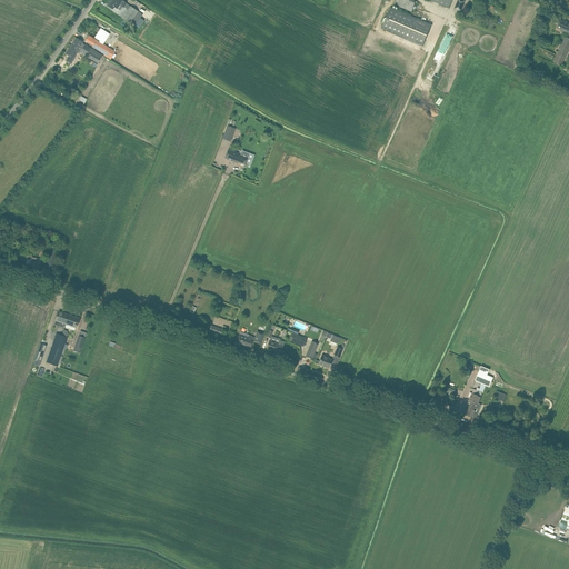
[(396,0),(395,5),(411,12),(416,1),(412,0),(396,0)]
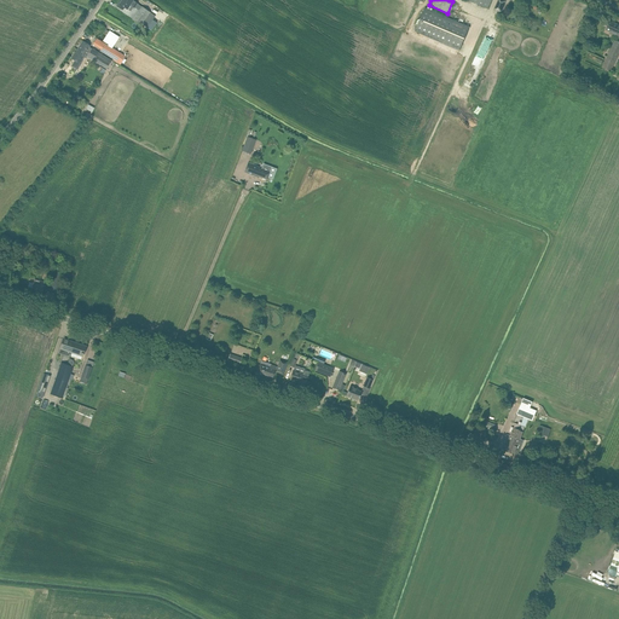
[(497,0),(495,10),(501,12),(504,1),(502,0),(497,0)]
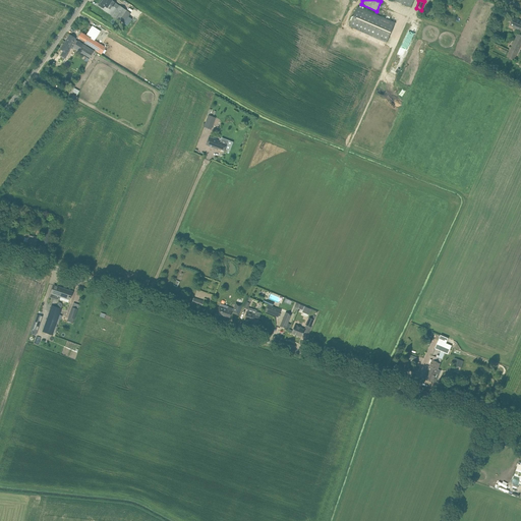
[(126,10),(119,6),(111,16),(118,21),(126,10)]
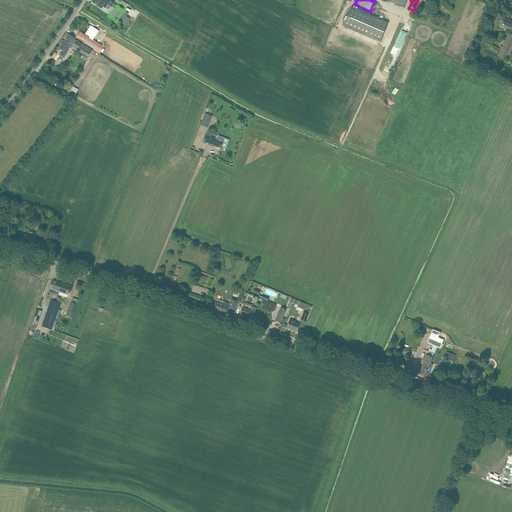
[(343,26),(380,42),(388,22),(351,6),(343,26)]
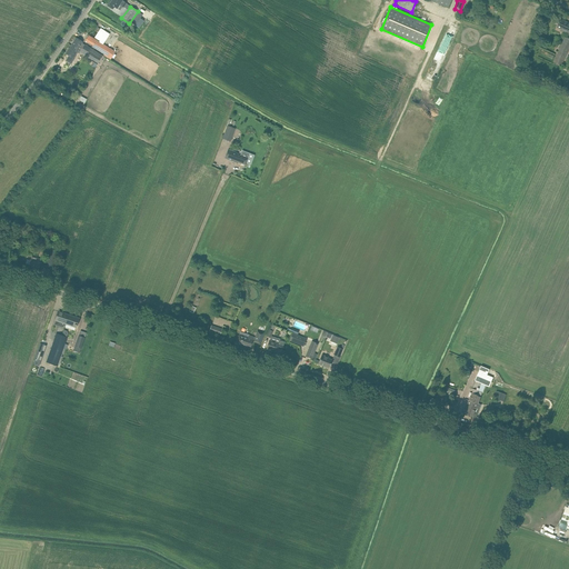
[(568,35),(568,23),(560,20),(557,27),(560,29),(559,31),(568,35)]
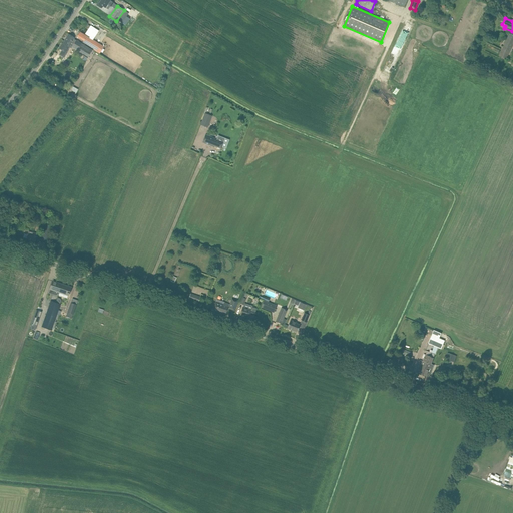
[(95,29),(92,27),(87,35),(90,37),(95,29)]
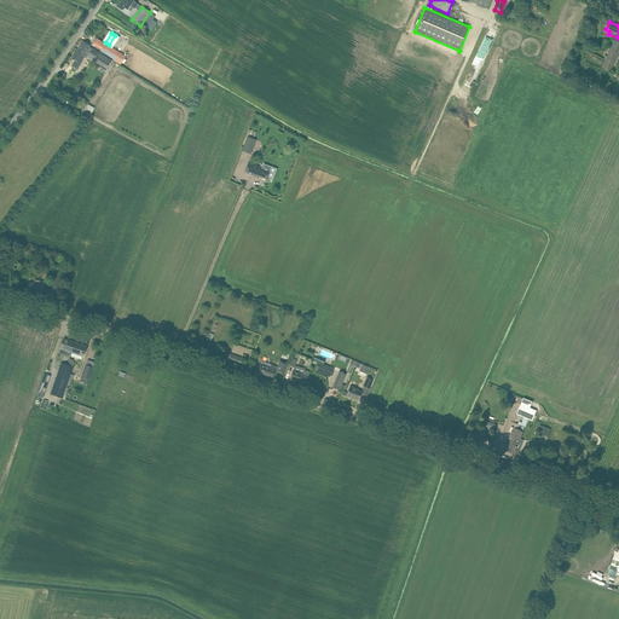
[(120,65),(126,56),(97,39),(93,44),(102,48),(100,50),(115,58),(114,61),(120,65)]
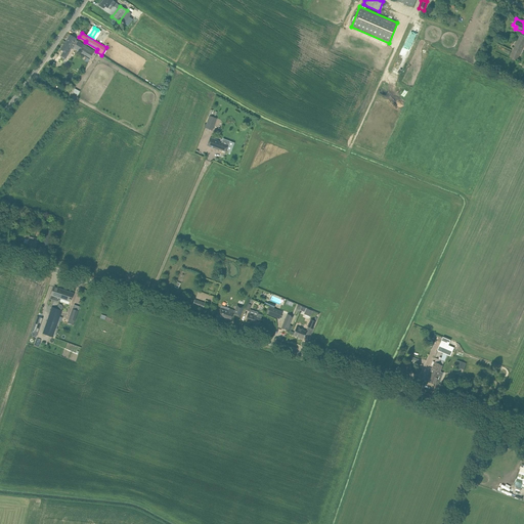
[(517,60),(523,45),(523,35),(520,34),(510,57),(517,60)]
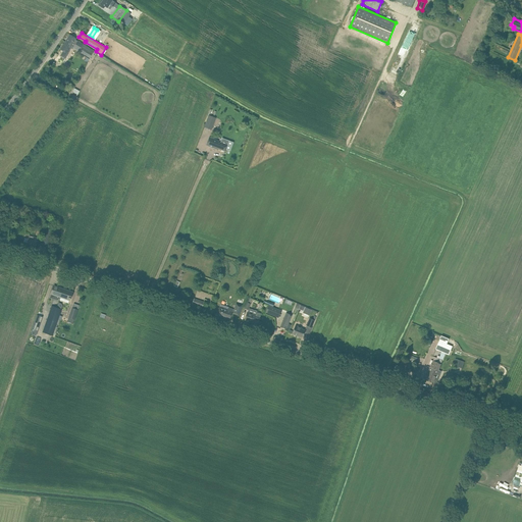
[(75,40),(75,39),(69,35),(65,42),(73,47),(77,41),(75,40)]
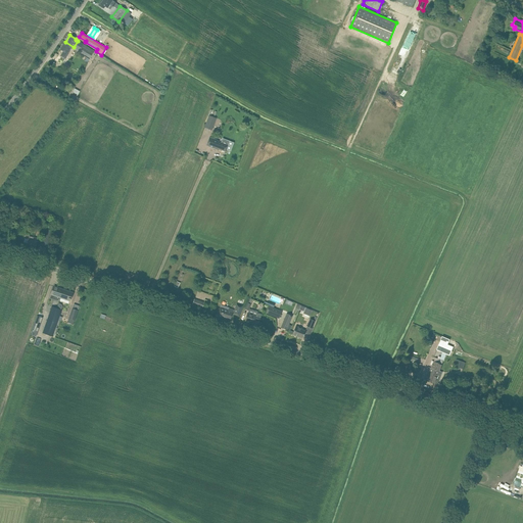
[(90,60),(89,59),(94,51),(78,41),(74,47),(65,42),(63,46),(62,45),(60,50),(64,52),(63,53),(67,55),(72,49),(73,49),(74,48),(87,56),(86,57),(84,56),(82,59),(85,61),(83,63),(86,65),(90,60)]
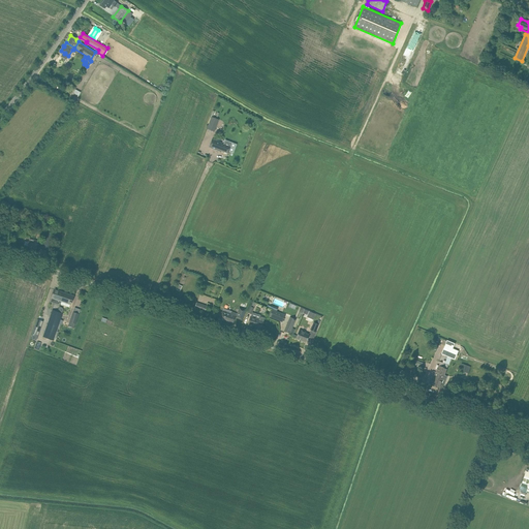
[(211,117),(207,128),(214,131),(218,120),(211,117)]
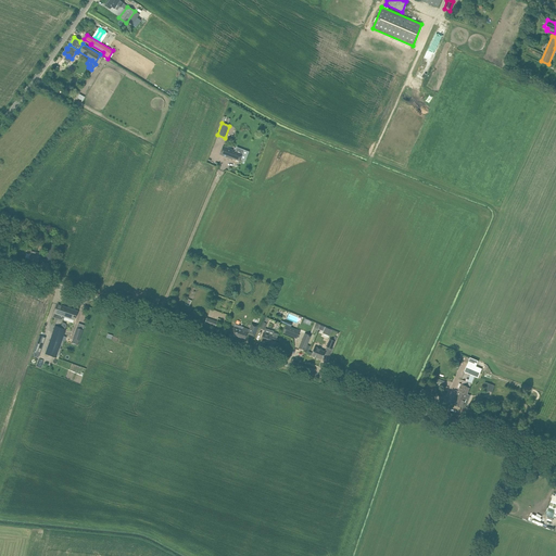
[(222,150),(219,154),(220,154),(230,159),(240,162),(241,159),(244,150),(237,147),(236,151),(223,147),(222,150)]
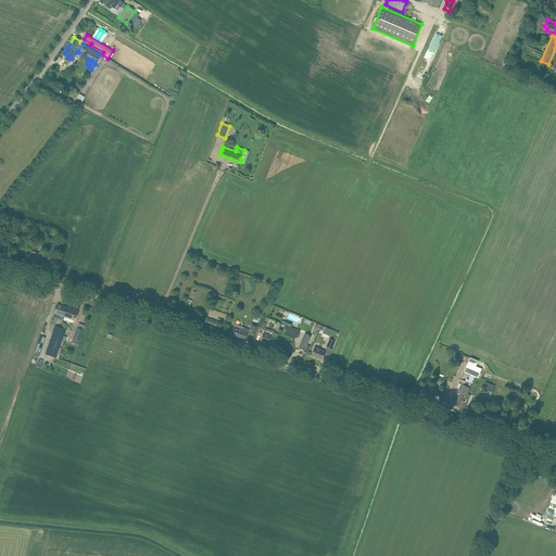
[(59,247),(49,243),(42,262),(52,265),(59,247)]
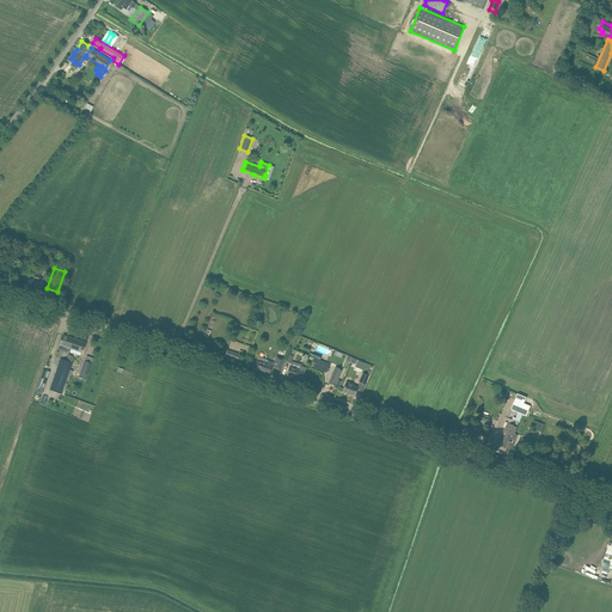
[(34,281),(29,279),(28,283),(31,285),(30,288),(41,292),(43,286),(44,287),(47,280),(35,276),(34,281)]
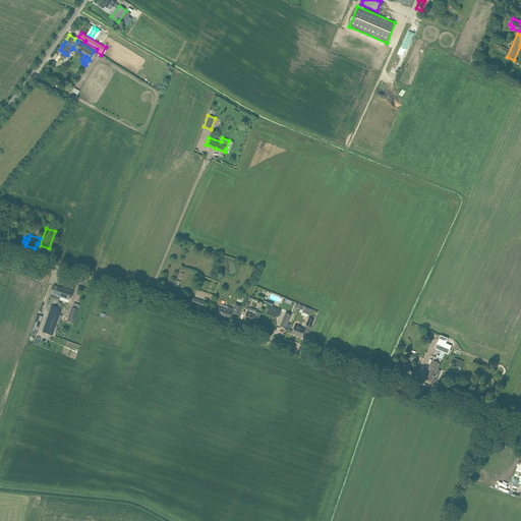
[(51,293),(60,297),(63,288),(54,285),(51,293)]
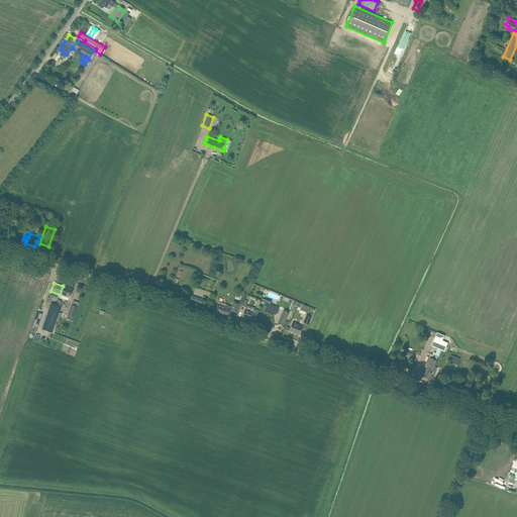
[(63,286),(60,295),(69,298),(72,290),(63,286)]
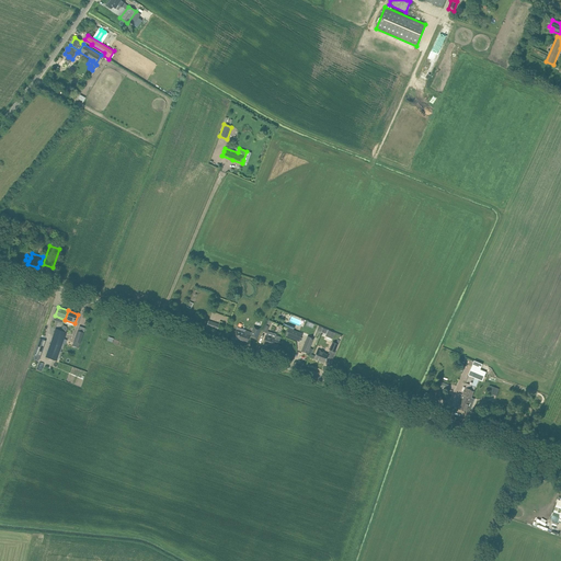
[(63,324),(57,323),(46,357),(57,362),(67,332),(66,332),(67,329),(66,327),(63,325),(63,324)]
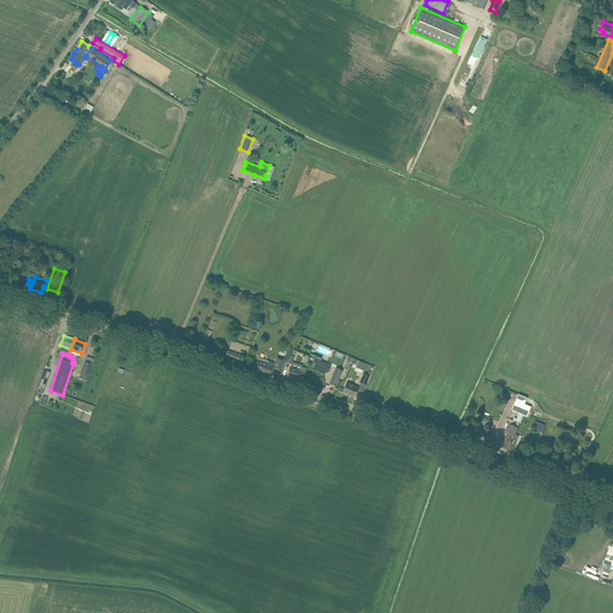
[(274,364),(268,362),(267,365),(256,362),(254,369),(269,375),(272,366),(273,368),(280,371),(285,359),(277,357),(274,364)]
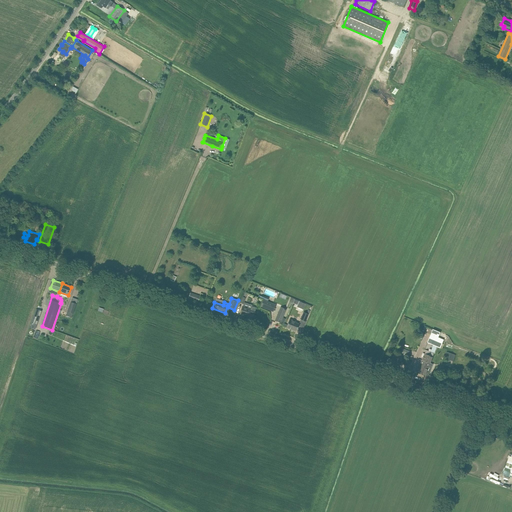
[(275,305),(263,300),(260,306),(273,311),(275,305)]
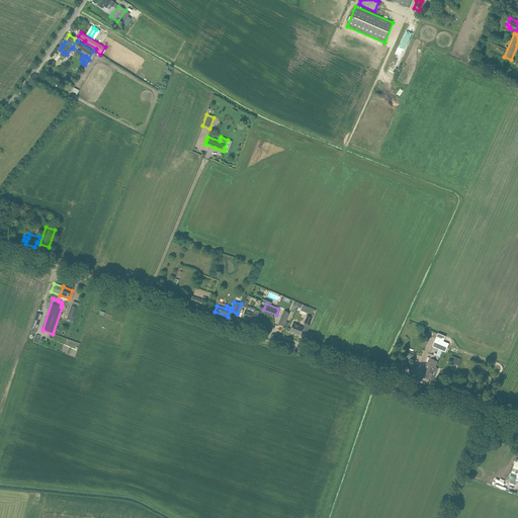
[(303,305),(300,311),(307,314),(309,308),(303,305)]
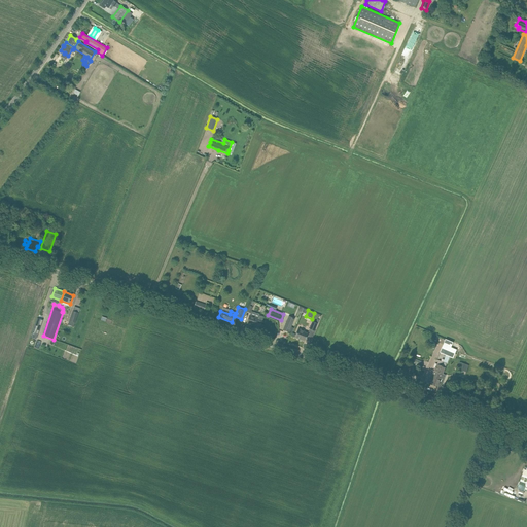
[(67,325),(73,327),(78,313),(72,311),(67,325)]
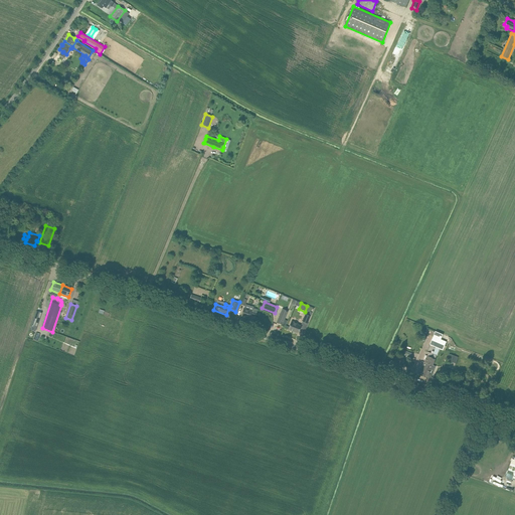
[(252,311),(243,308),(240,316),(249,319),(250,316),(255,317),(258,310),(253,308),(252,311)]
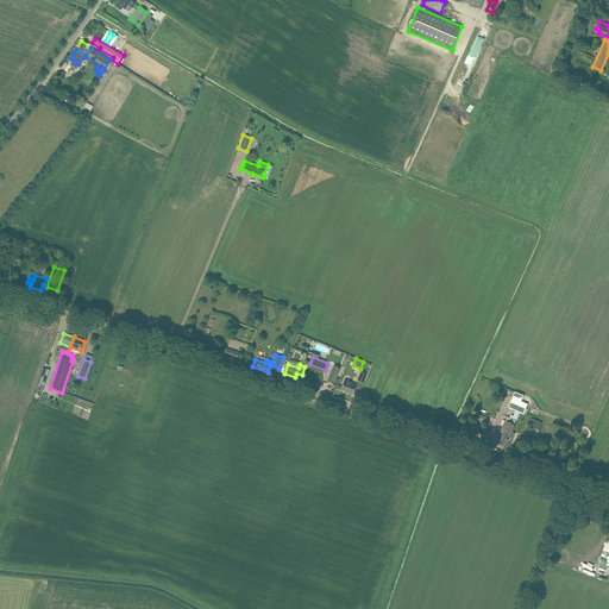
[(340,369),(333,365),(327,382),(333,384),(340,369)]
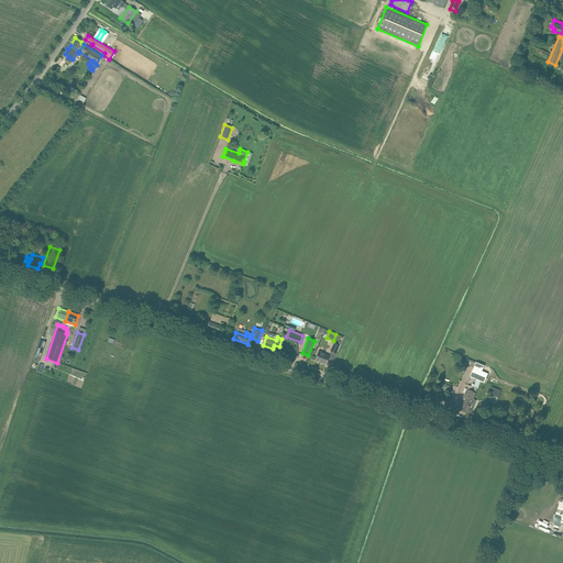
[(40,340),(34,355),(41,357),(46,342),(40,340)]
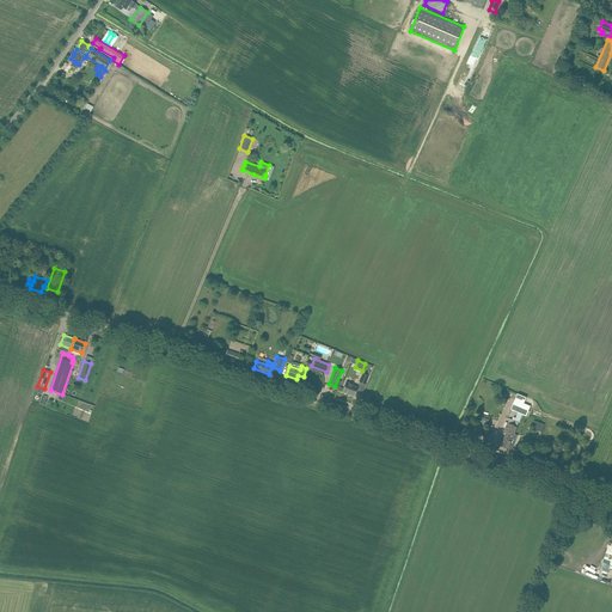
[(343,392),(354,397),(357,387),(353,386),(354,384),(347,381),(343,392)]
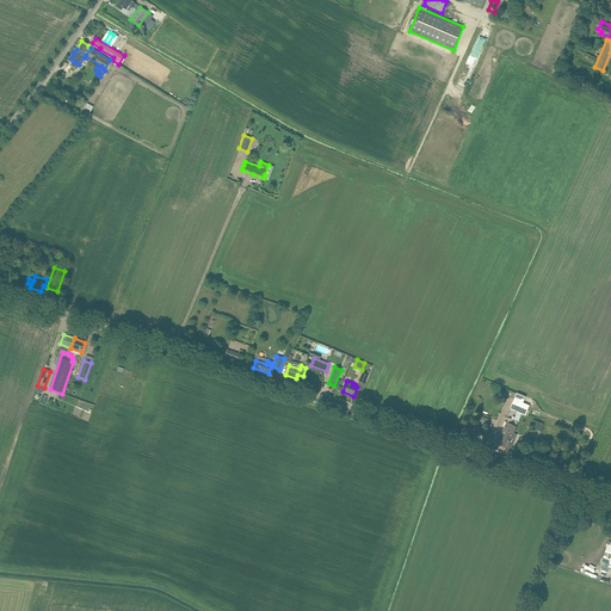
[(517,394),(510,409),(517,412),(522,413),(525,415),(529,406),(523,403),(525,397),(517,393),(517,394)]
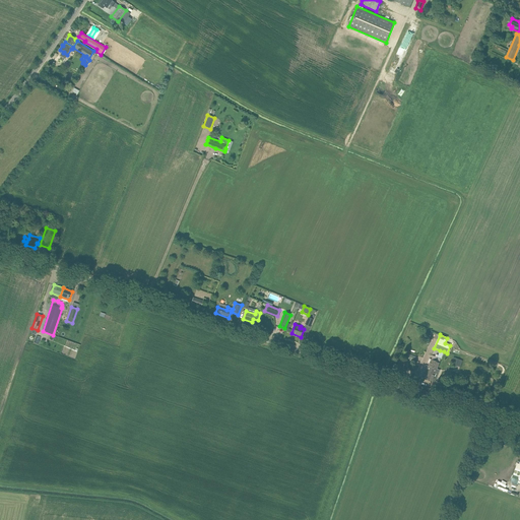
[(416,356),(406,352),(404,358),(414,361),(416,356)]
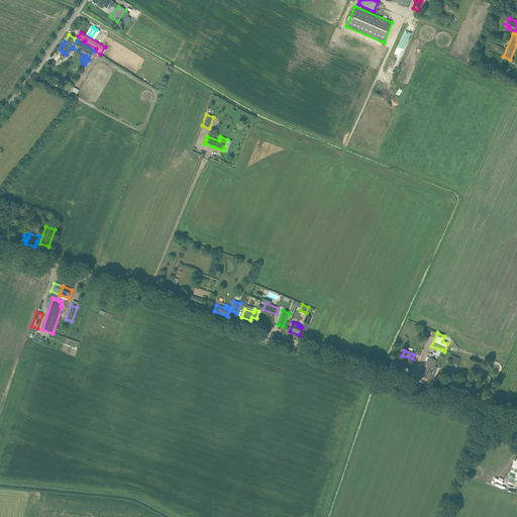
[(434,367),(438,356),(434,355),(430,353),(426,364),(434,367)]
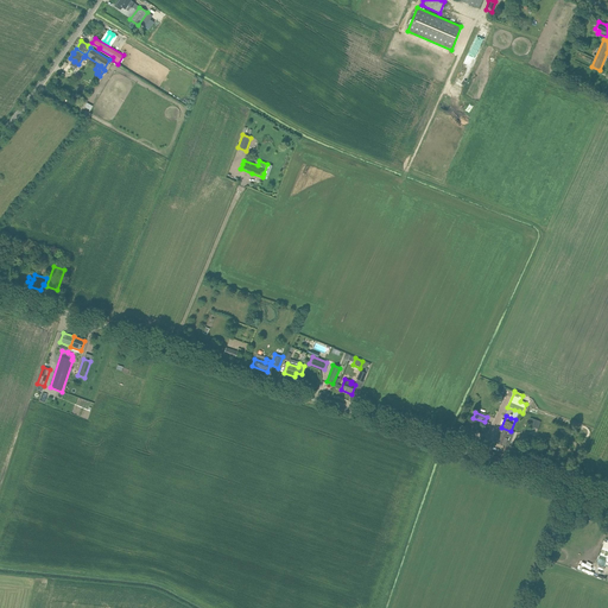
[(531,420),(529,425),(538,429),(540,422),(530,418),(529,420),(531,420)]
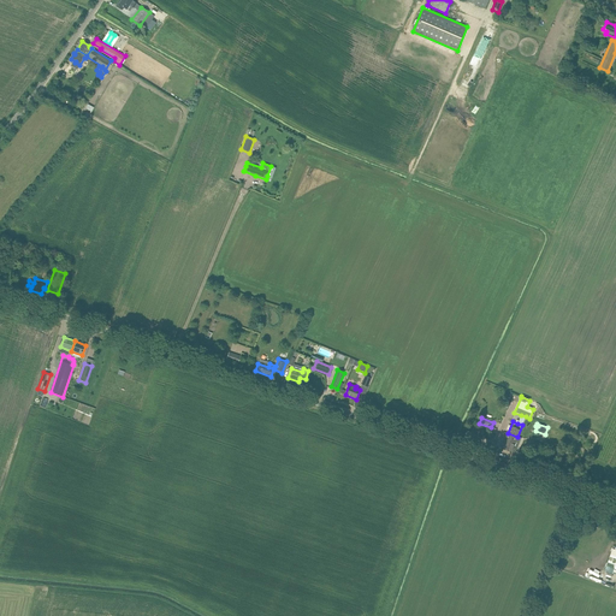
[(492,433),(475,426),(473,432),(490,439),(492,433)]
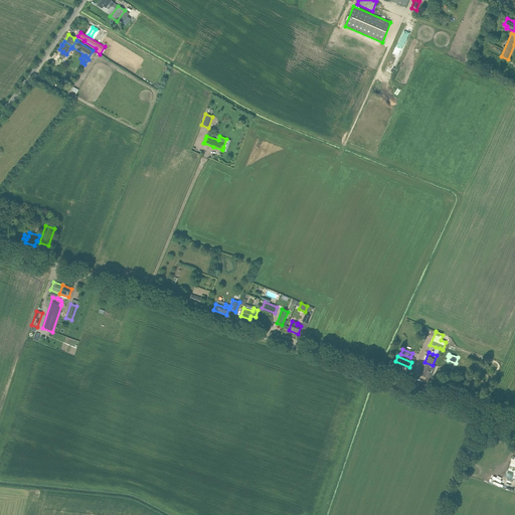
[(419,374),(427,378),(428,377),(431,378),(433,372),(436,366),(433,365),(424,362),(421,370),(420,374),(419,374)]
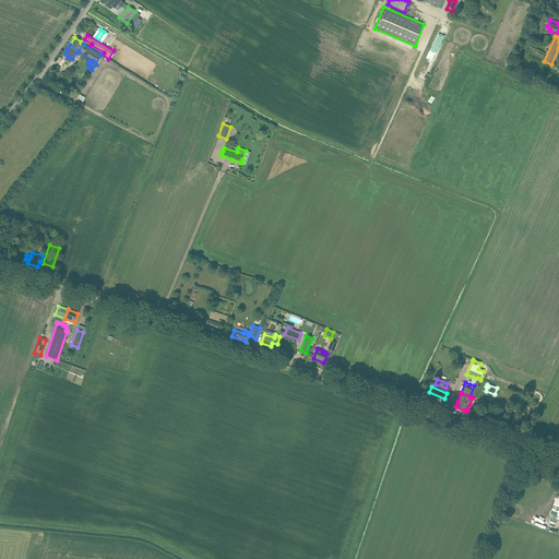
[(533,518),(531,525),(546,528),(548,522),(533,518)]
